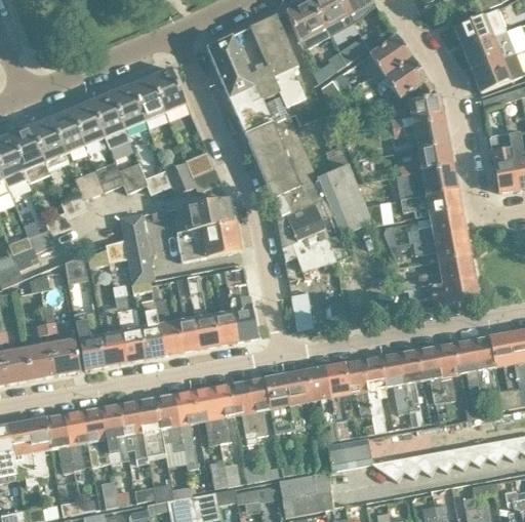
[(294,7),(285,12),(304,50),(330,36),(311,0),(307,0),(294,7)]
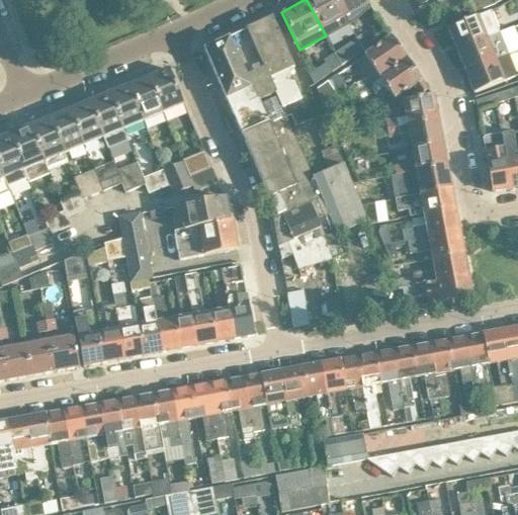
[(349,22),(337,0),(307,0),(326,35),(349,22)]
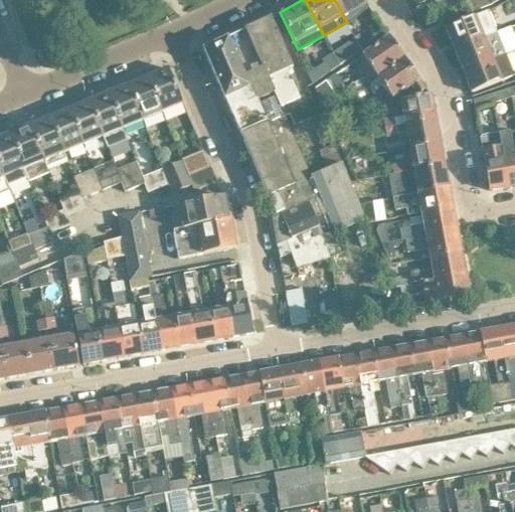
[(335,0),(347,22),(352,20),(368,5),(365,0),(335,0)]
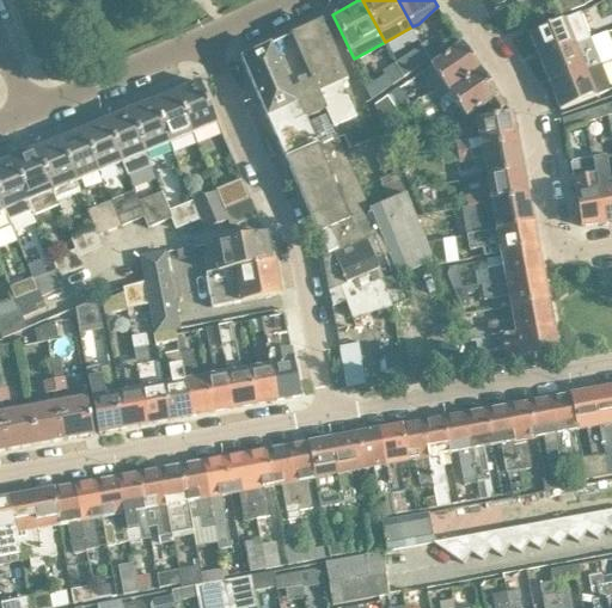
[(552,0),(558,11),(585,1),(583,0),(552,0)]
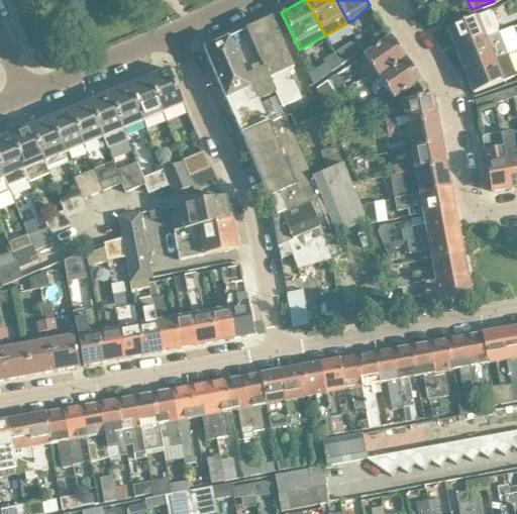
[(490,8),(446,26),(455,47),(486,36),(499,30),(490,8)]
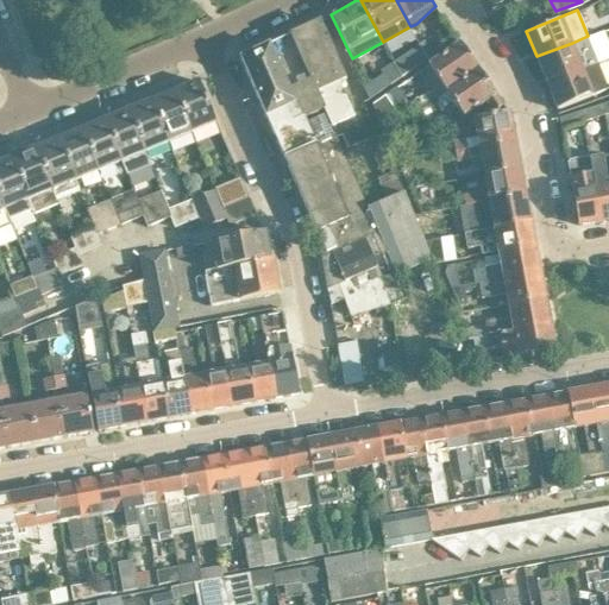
[(345,77),(319,20),(292,32),(332,124),(331,124),(333,130),(339,127),(349,149),(370,139),(358,112),(353,114),(338,81),(345,77)]
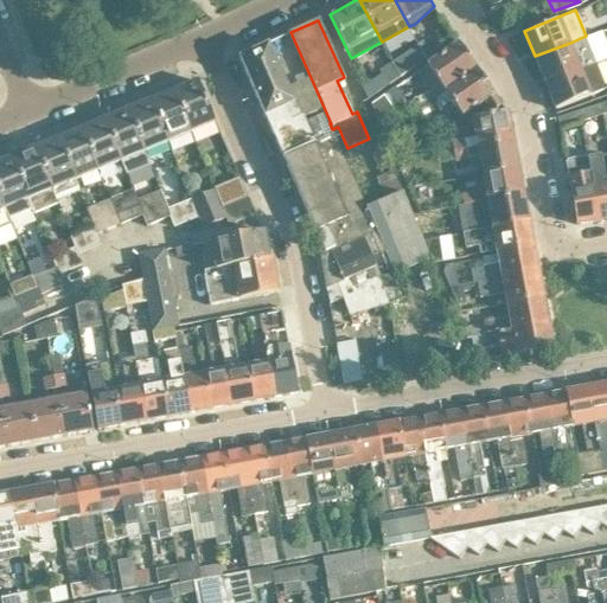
[(570,43),(535,56),(535,57),(542,74),(544,78),(545,82),(596,59),(606,55),(606,43),(601,30),(586,36),(570,43)]
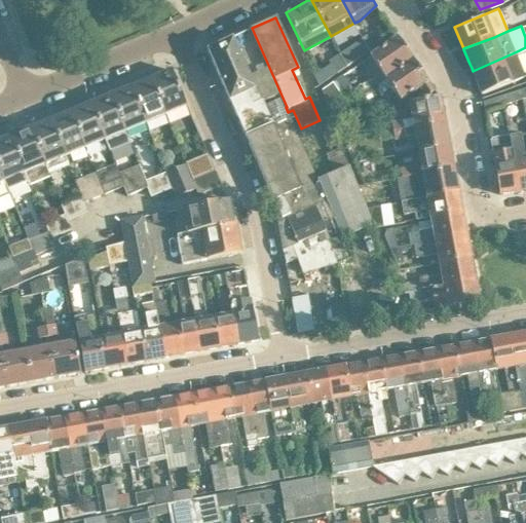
[(252,28),(233,37),(208,48),(273,198),(280,216),(276,217),(283,249),(286,261),(297,256),(303,271),(336,261),(350,255),(342,236),(316,178),(290,117),(288,112),(286,107),(287,107),(252,28)]
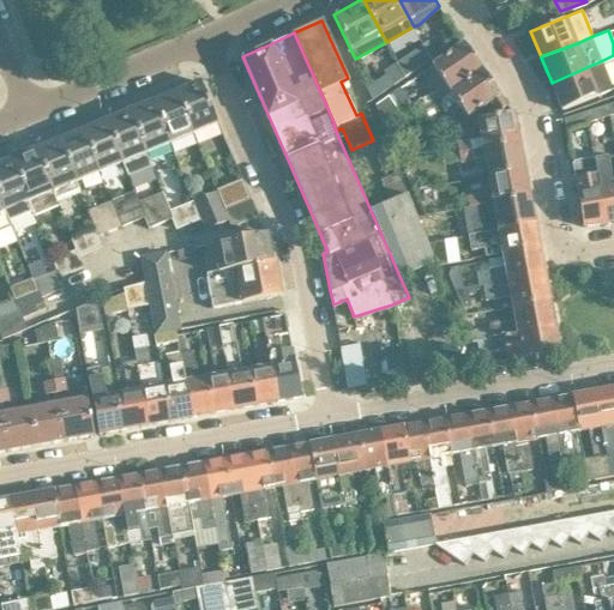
[(433,36),(423,43),(432,56),(441,49),(433,36)]
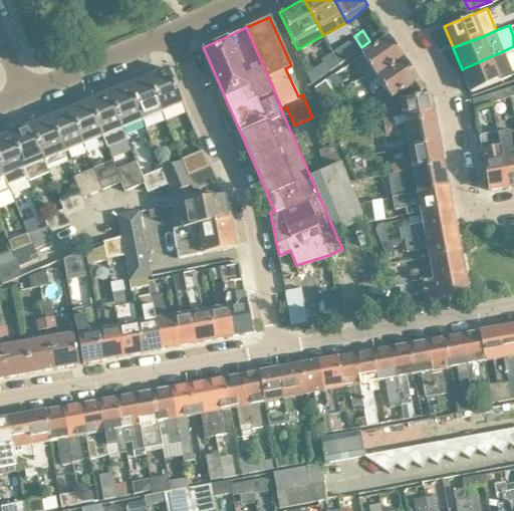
[(389,35),(353,58),(367,80),(376,74),(403,56),(389,35)]
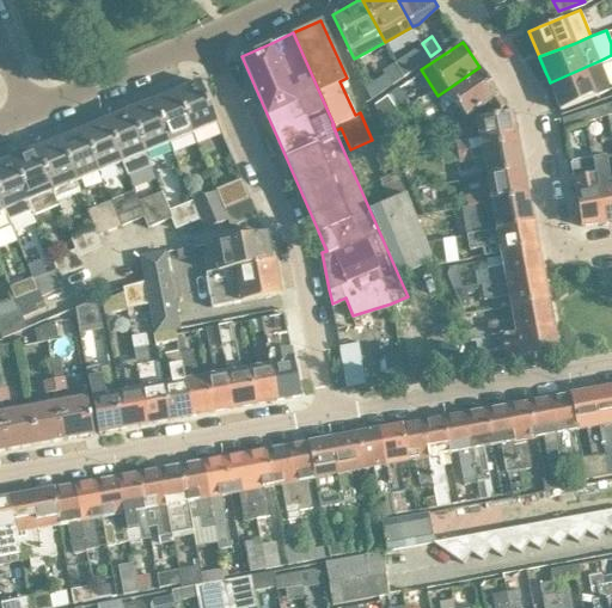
[(410,50),(420,63),(430,56),(422,43),(410,50)]
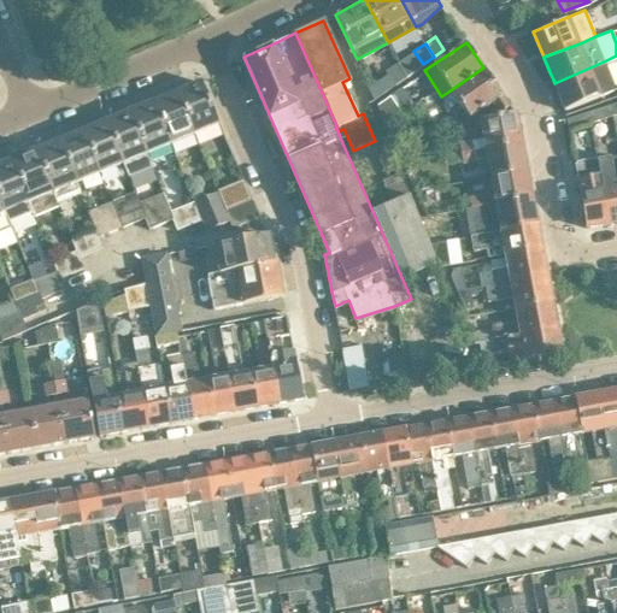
[(409,54),(398,62),(406,76),(418,68),(409,54)]
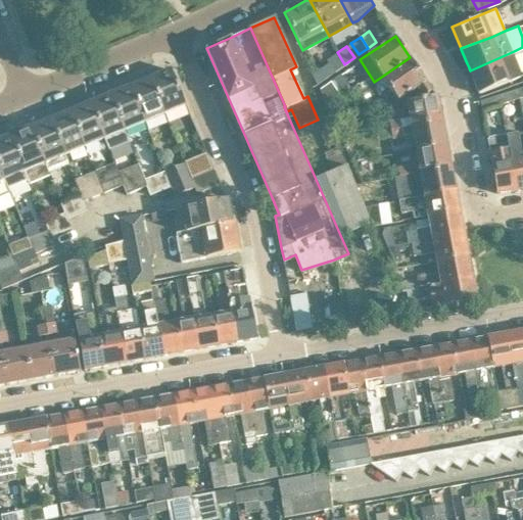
[(522,74),(514,51),(470,71),(478,92),(522,74)]
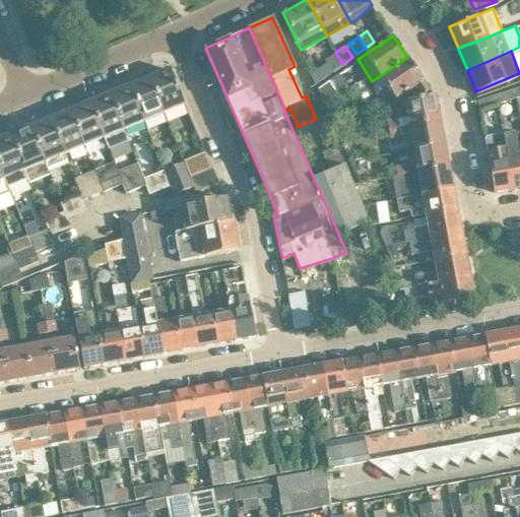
[(335,52),(326,59),(327,61),(333,70),(342,64),(335,52)]
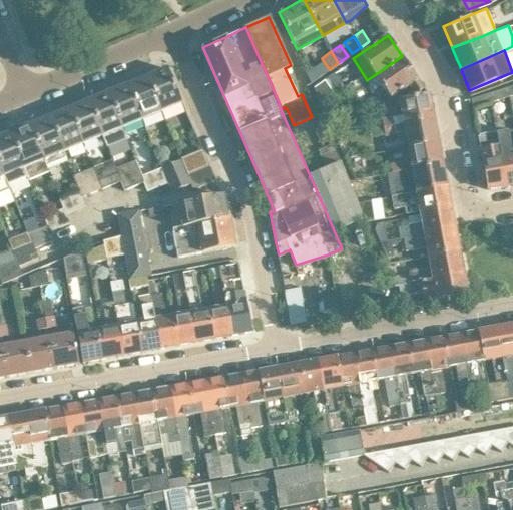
[(376,74),(367,80),(382,102),(391,96),(410,83),(416,91),(424,86),(423,86),(419,79),(402,56),(376,74)]
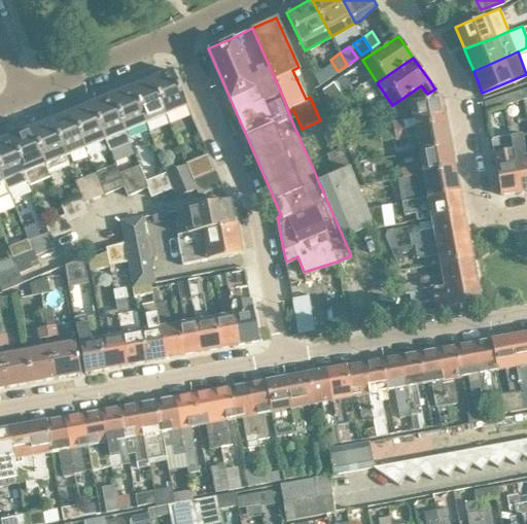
[(150,76),(165,112),(186,104),(171,68),(156,74),(152,75),(150,76)]
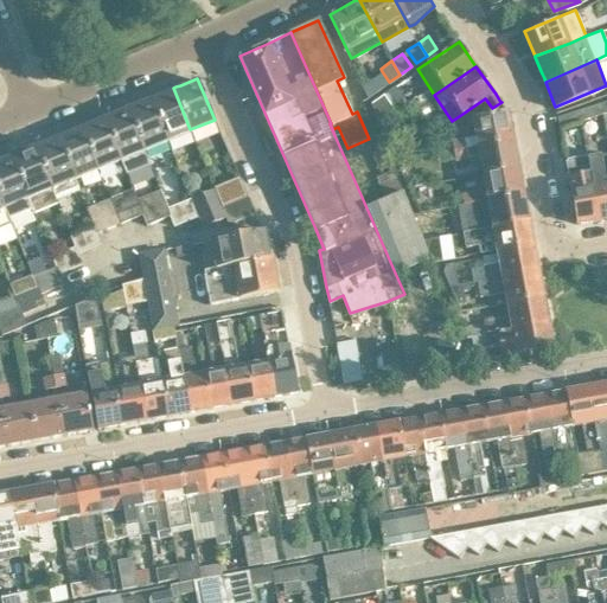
[(406,101),(395,84),(384,92),(395,108),(406,101)]
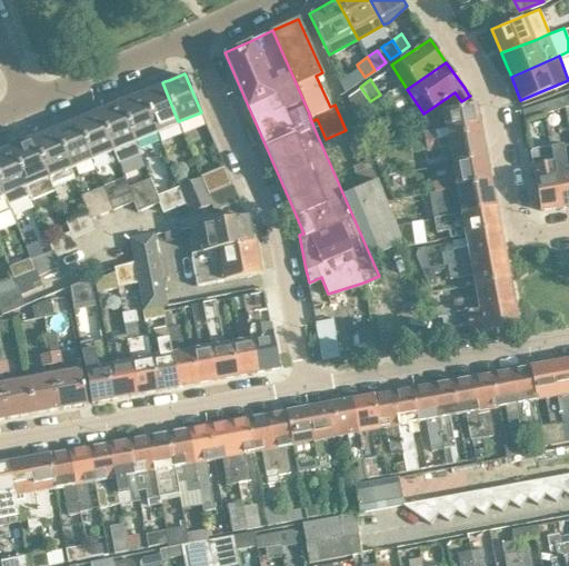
[(162,82),(140,91),(157,131),(178,121),(162,82)]
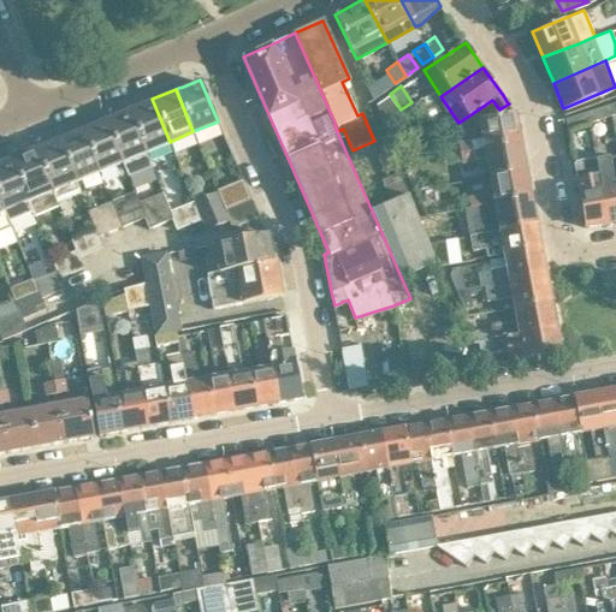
[(390,94),(375,104),(380,116),(401,110),(390,94)]
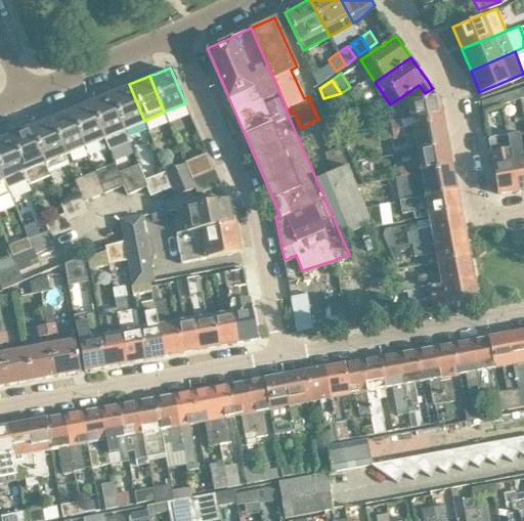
[(110,92),(124,129),(144,121),(129,84),(110,92)]
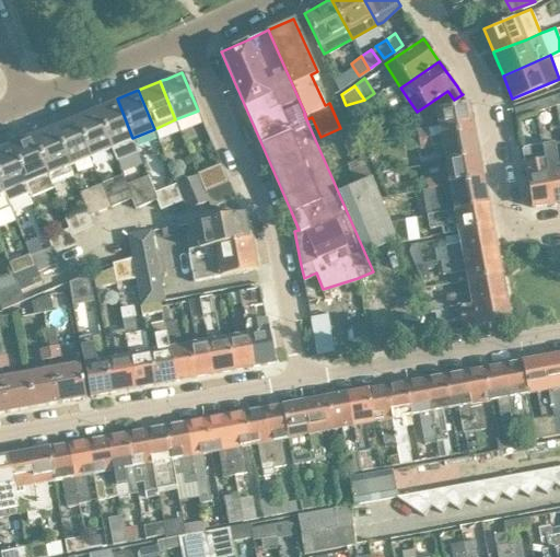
[(555,93),(536,100),(537,109),(557,103),(555,93)]
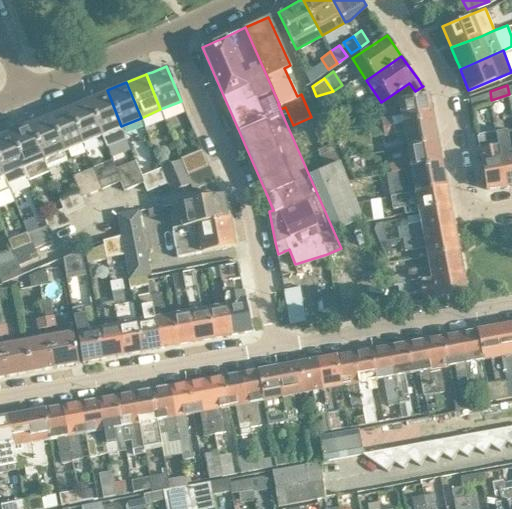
[(107,90),(87,99),(105,142),(106,144),(125,136),(121,126),(107,90)]
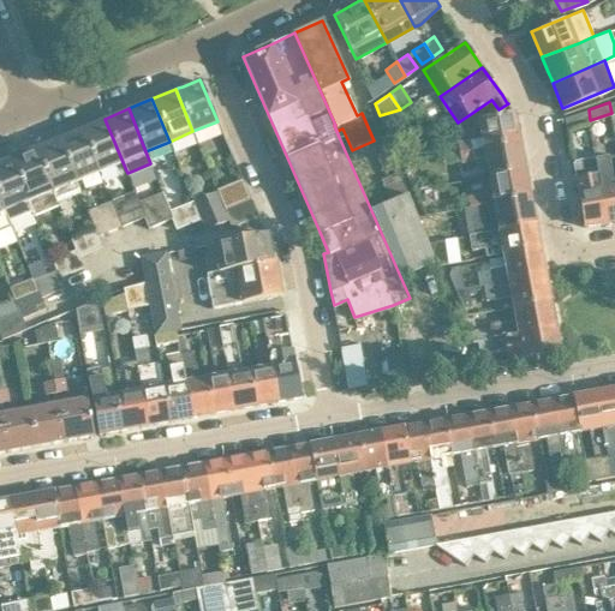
[(590,120),(589,109),(565,117),(567,127),(590,120)]
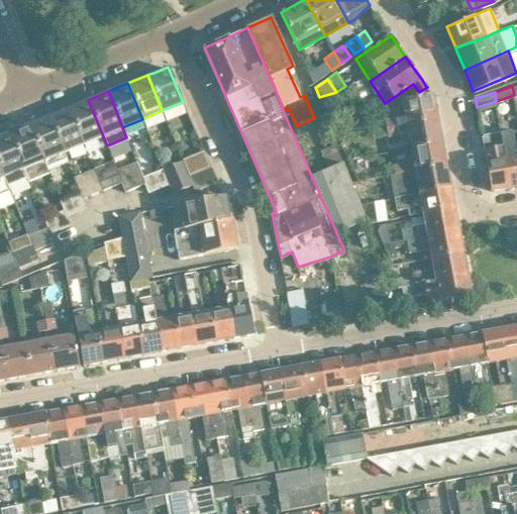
[(387,126),(397,124),(437,117),(432,93),(431,93),(403,99),(406,115),(385,119),(387,126)]
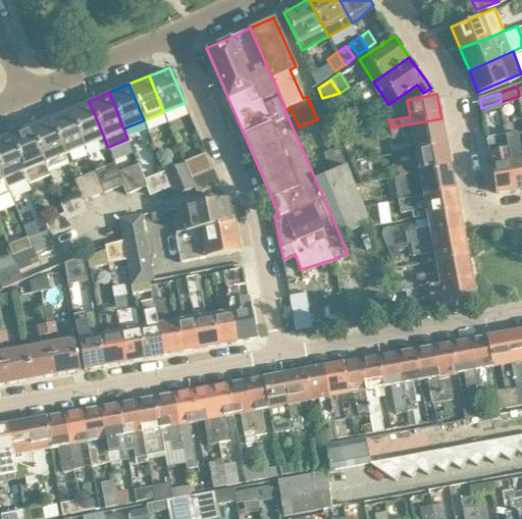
[(89,101),(68,109),(84,145),(96,140),(100,148),(107,145),(89,101)]
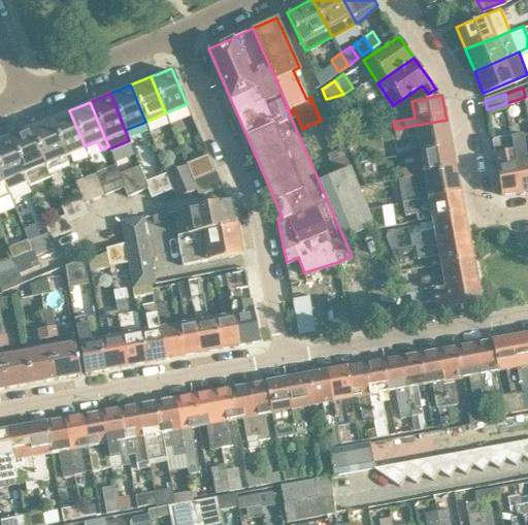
[(65,155),(85,146),(69,110),(50,119),(65,155)]
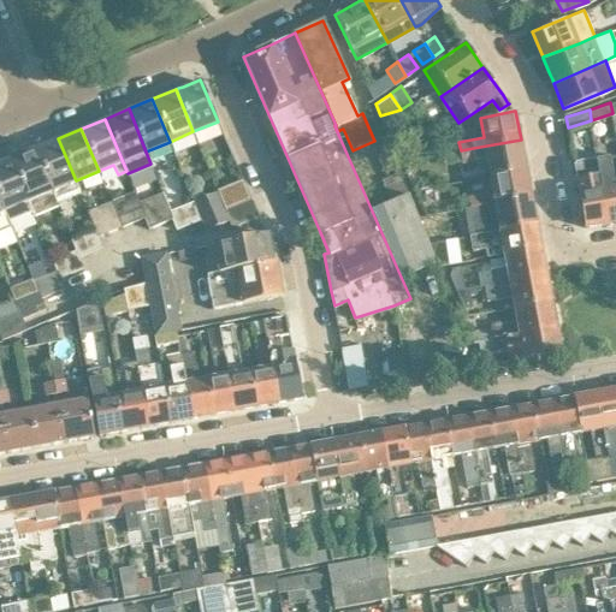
[(58,138),(34,148),(55,201),(80,191),(76,180),(58,138)]
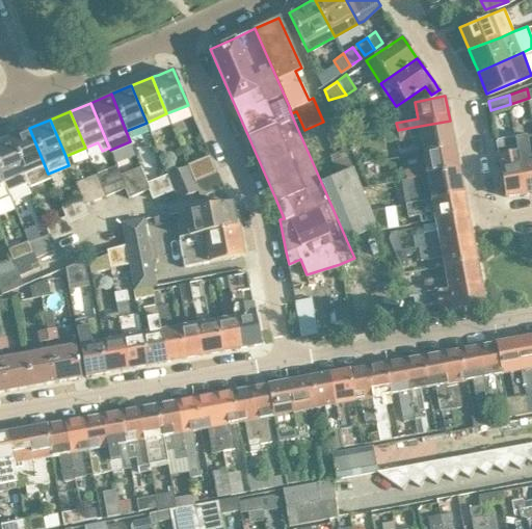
[(450,121),(408,128),(410,138),(421,136),(424,150),(454,144),(450,121)]
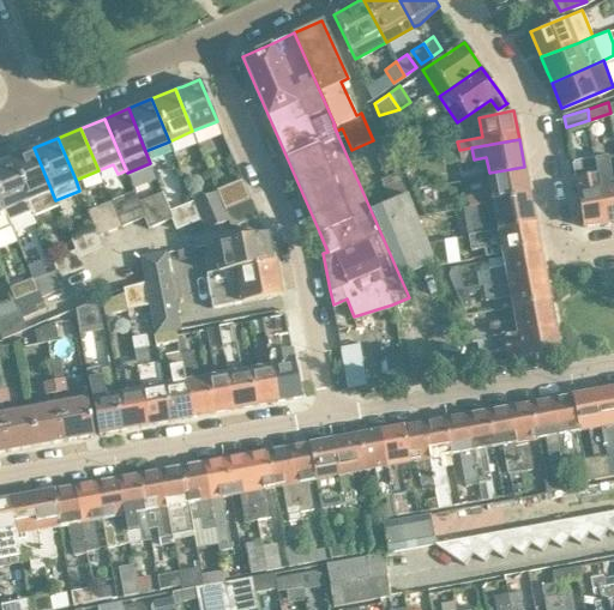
[(34,148),(10,157),(34,213),(58,204),(34,148)]
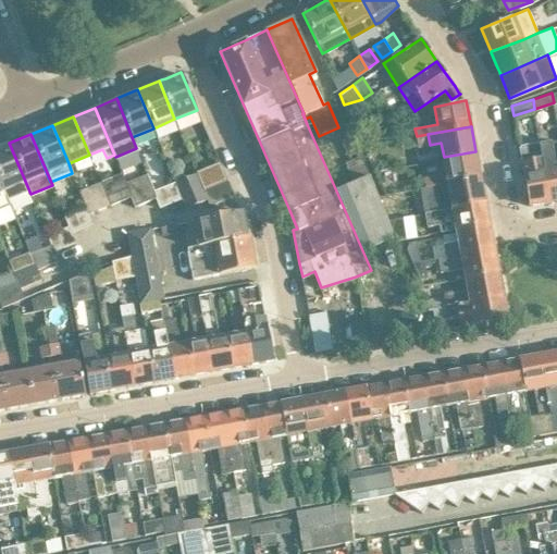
[(369,174),(351,134),(337,140),(355,180),(369,174)]
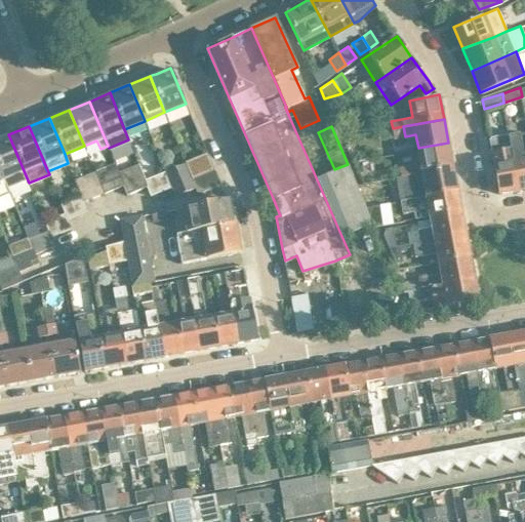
[(403,126),(393,128),(394,138),(404,136),(403,126)]
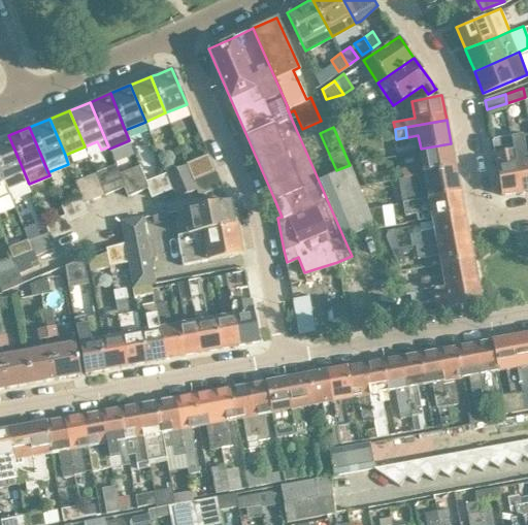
[(522,190),(527,188),(527,156),(526,157),(522,133),(513,134),(513,135),(522,190)]
